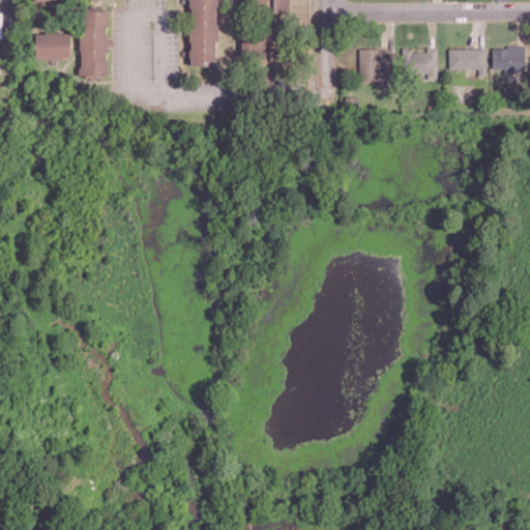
[(218,60),(210,60),(210,65),(204,65),(201,65),(200,65),(200,64),(194,64),(194,57),(192,57),(192,49),(194,49),(194,40),(192,40),(192,24),(194,24),(194,6),(192,6),(192,0),(219,0),(219,5),(217,5),(217,23),(221,23),(221,39),(218,39),(218,60)]
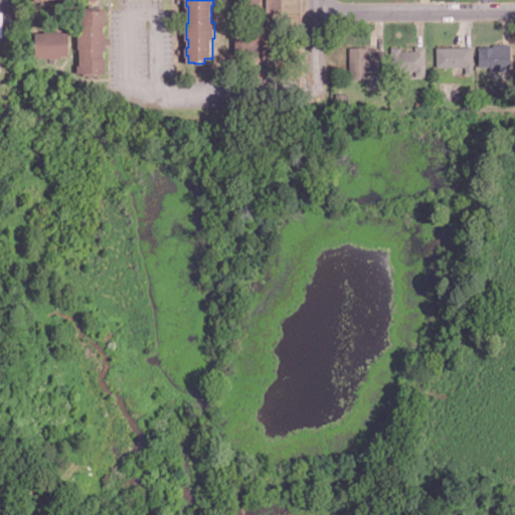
[(246,0),(247,10),(263,9),(263,0),(246,0)]
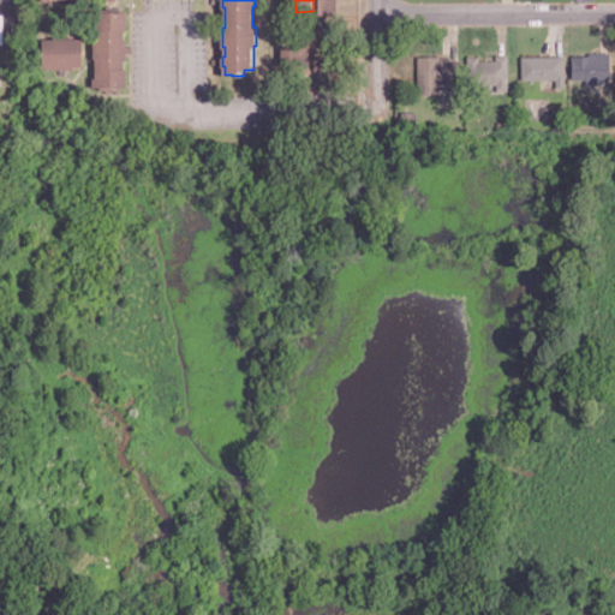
[(320,0),(336,0),(336,13),(320,13),(320,0)]
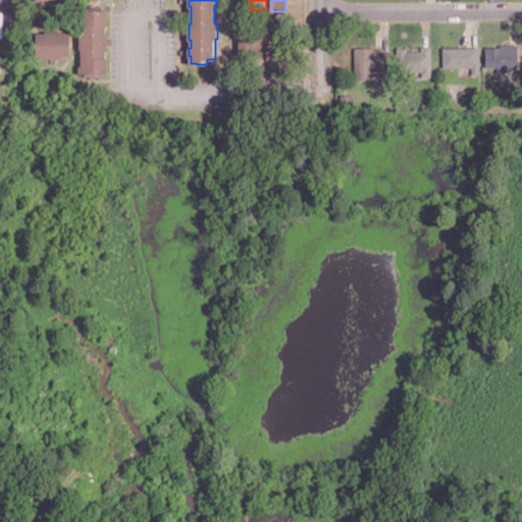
[(108,73),(97,73),(97,75),(89,75),(89,73),(80,73),(80,65),(82,65),(82,49),(80,49),(80,25),(82,25),(82,16),(80,16),(80,9),(108,9),(108,24),(105,24),(105,32),(107,32),(107,39),(112,39),(112,44),(108,44),(108,51),(105,51),(105,57),(108,57),(108,73)]
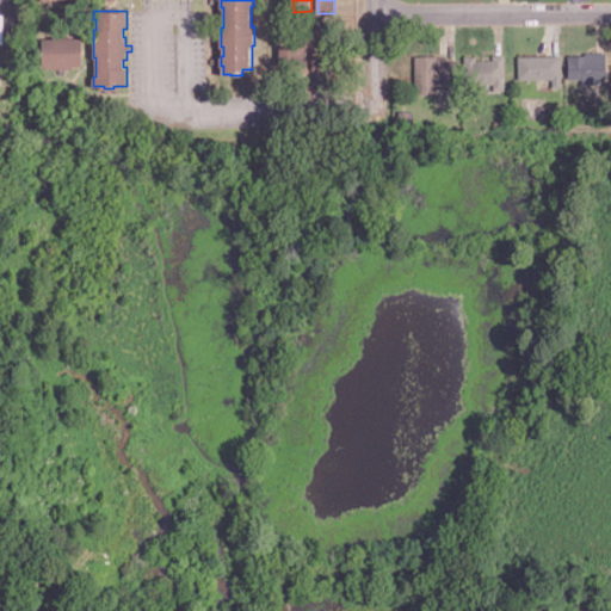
[(308,47),(308,67),(281,66),(281,45),(298,47),(298,29),(325,29),(325,47),(315,45),(315,48),(312,48),(312,47),(308,47)]
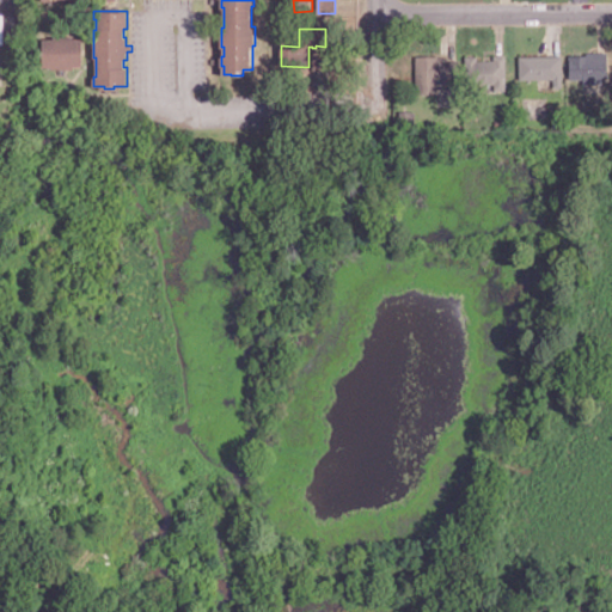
[(83,38),(83,66),(73,66),(73,68),(53,68),(53,67),(51,67),(51,66),(43,66),(42,38),(54,38),(54,36),(72,36),(72,38),(83,38)]
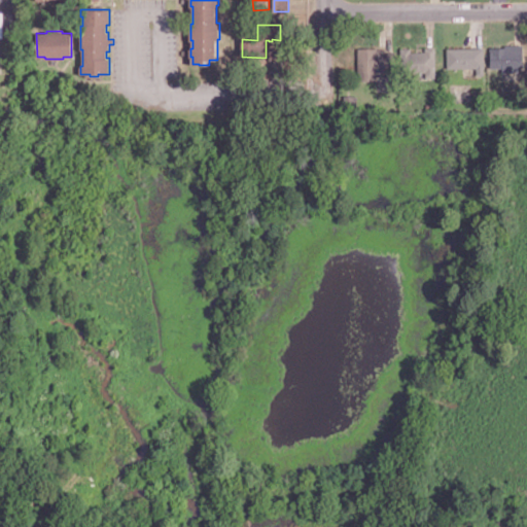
[(523,44),(523,67),(519,67),(519,71),(502,71),(502,67),(491,67),(491,46),(505,46),(505,44),(523,44)]
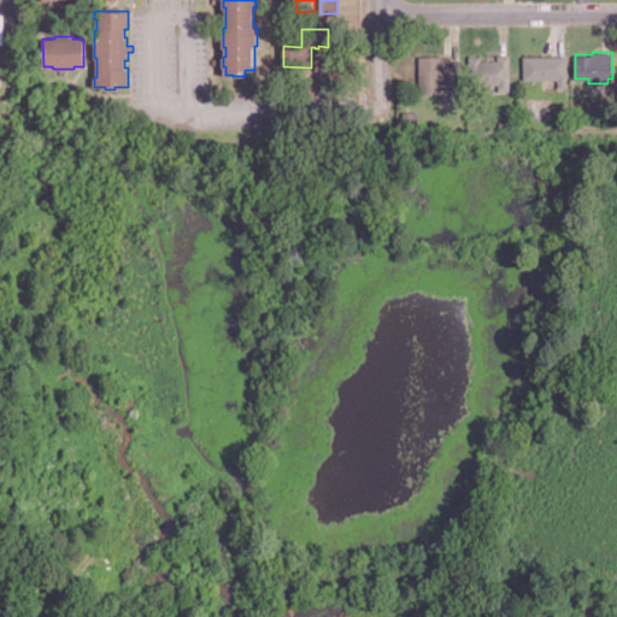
[(463,60),(463,84),(444,84),(444,94),(419,94),(419,54),(441,54),(441,57),(452,57),(452,60),(463,60)]
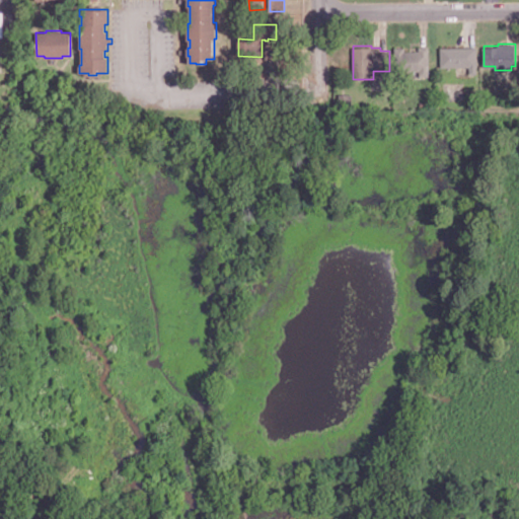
[(430,46),(430,76),(410,76),(410,73),(396,73),(395,47),(405,47),(405,51),(420,51),(420,46),(430,46)]
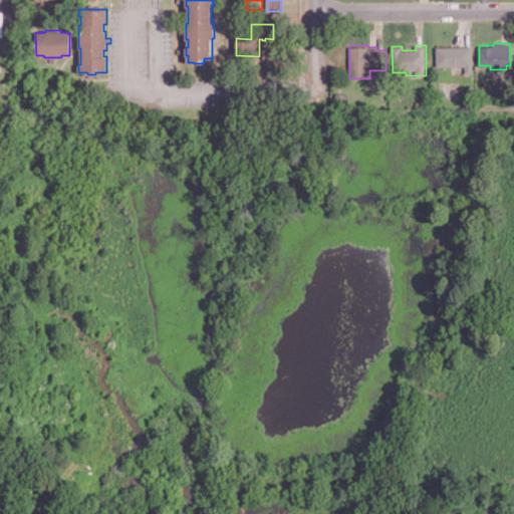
[(472,46),(473,72),(465,72),(465,65),(437,66),(437,46),(472,46)]
